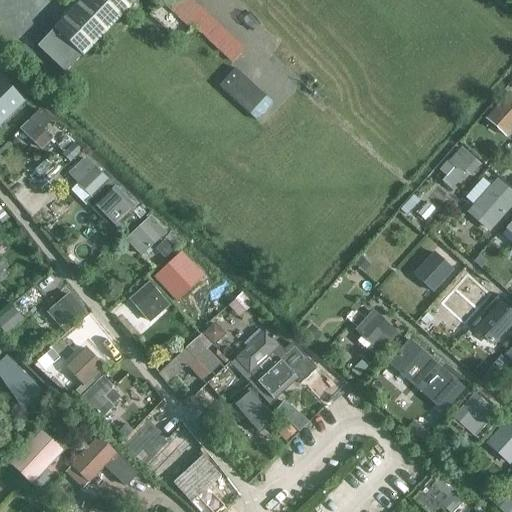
[(89,51),(137,0),(82,0),(60,24),(89,51)]
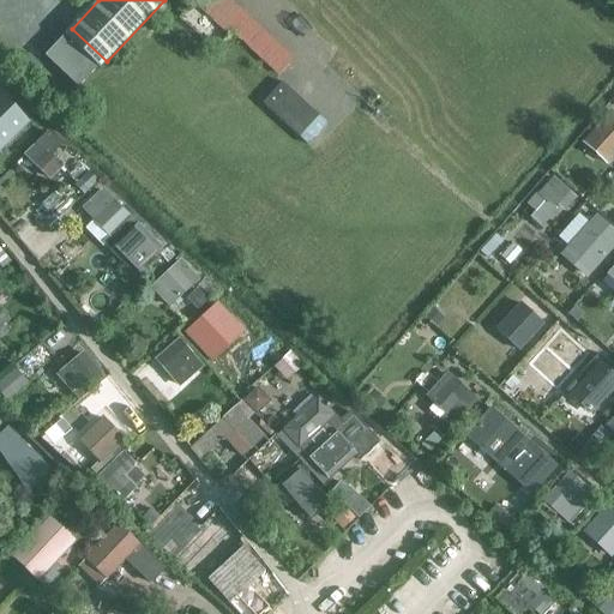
[(277,74),(294,58),(234,0),(202,0),(202,1),(277,74)]
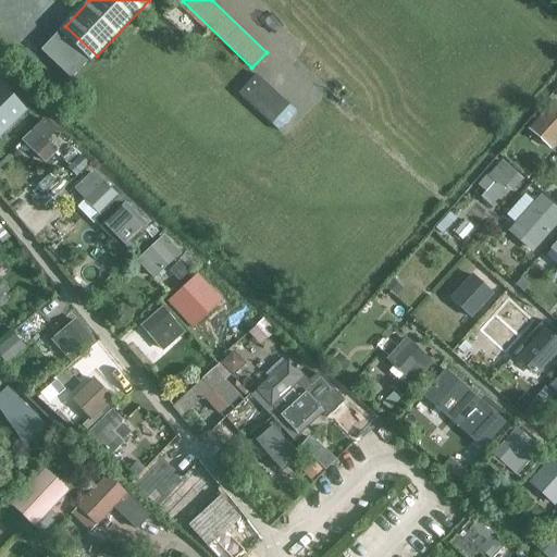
[(255,73),(239,94),(283,126),(298,107),(255,73)]
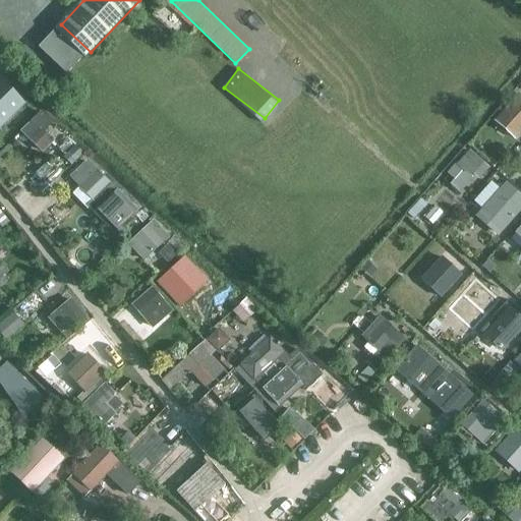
[(0,82),(0,123),(20,104),(0,82)]
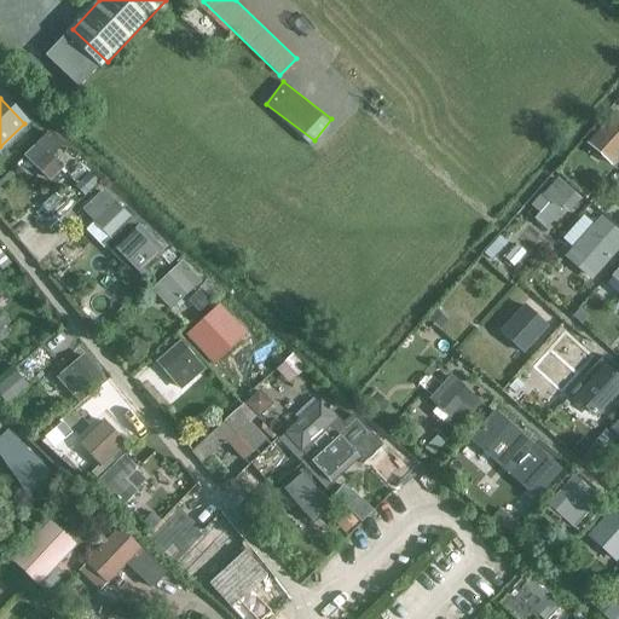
[(618,106),(588,138),(612,163),(618,156),(618,106)]
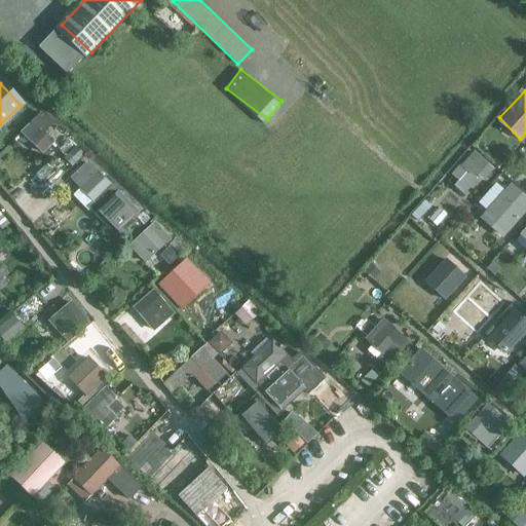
[(42,154),(54,142),(44,133),(53,123),(41,112),(20,133),(42,154)]
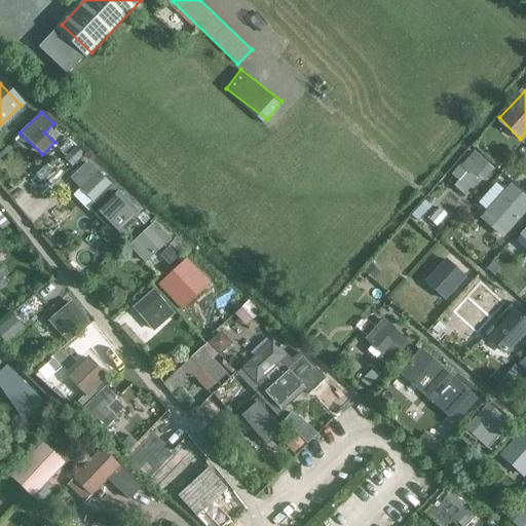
[(480,175),(484,180),(495,167),(475,147),(449,175),(465,190),(480,175)]
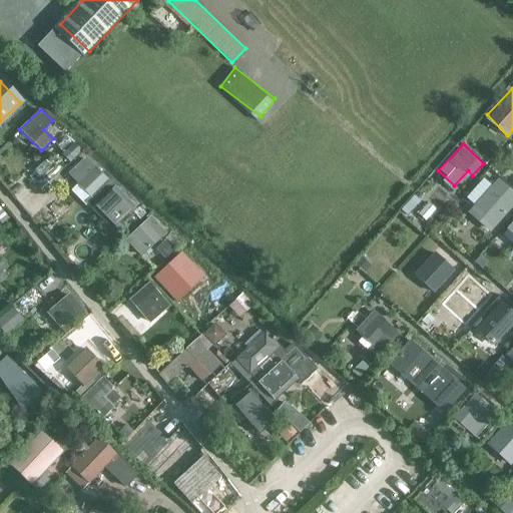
[(68,172),(78,181),(71,188),(86,201),(109,175),(85,154),(68,172)]
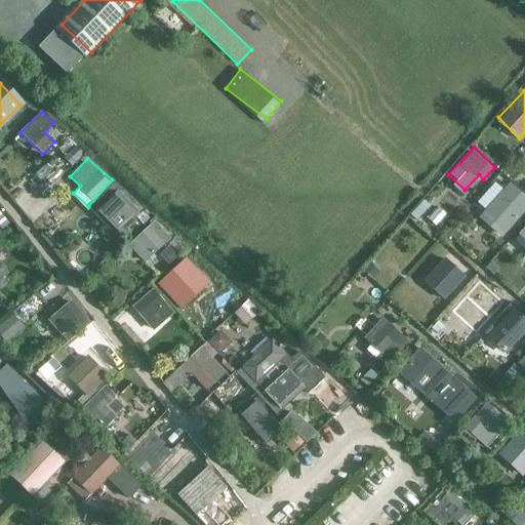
[(524,197),(510,185),(479,217),(502,238),(524,212),(524,197)]
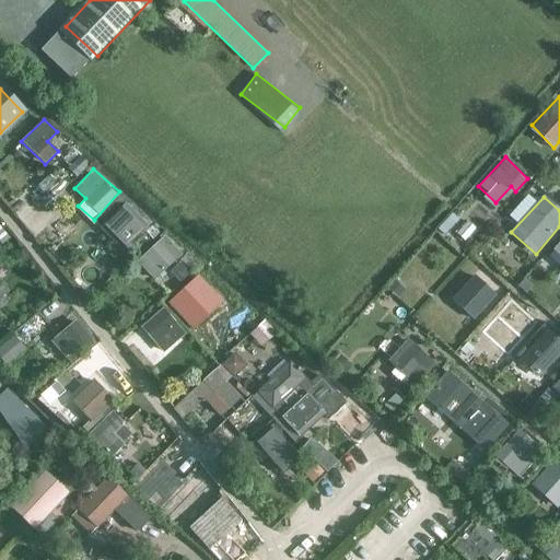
[(102,225),(123,249),(150,224),(128,201),(102,225)]
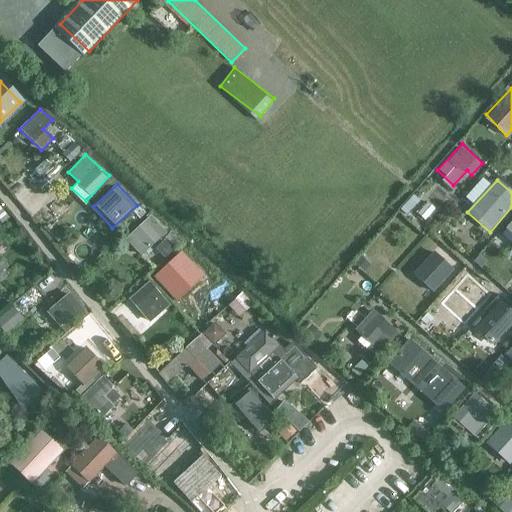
[(125,237),(142,255),(168,230),(152,212),(125,237)]
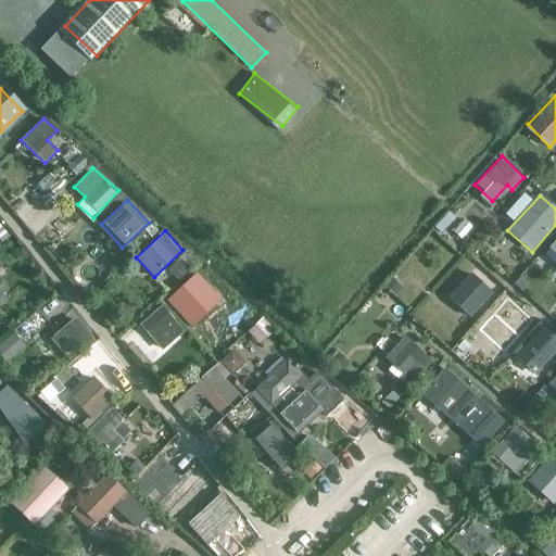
[(555,236),(539,255),(555,269),(555,236)]
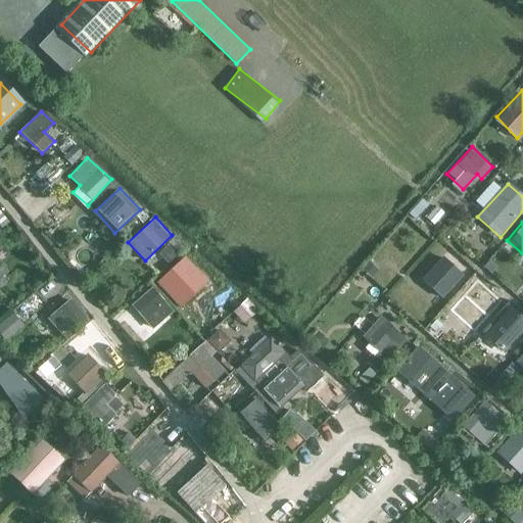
[(168,240),(158,250),(170,259),(179,249),(168,240)]
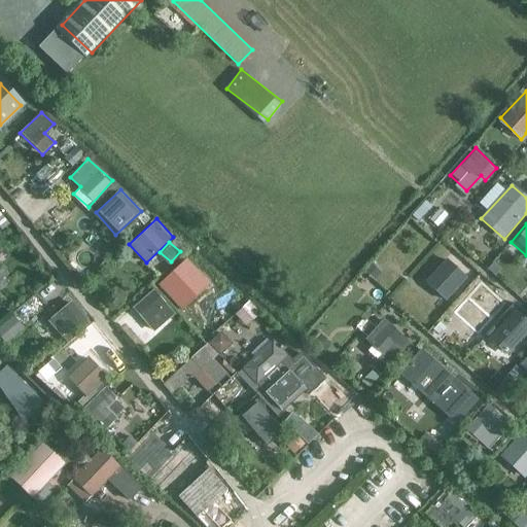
[(458,269),(446,257),(429,277),(442,288),(437,293),(446,302),(465,279),(457,271),(458,269)]
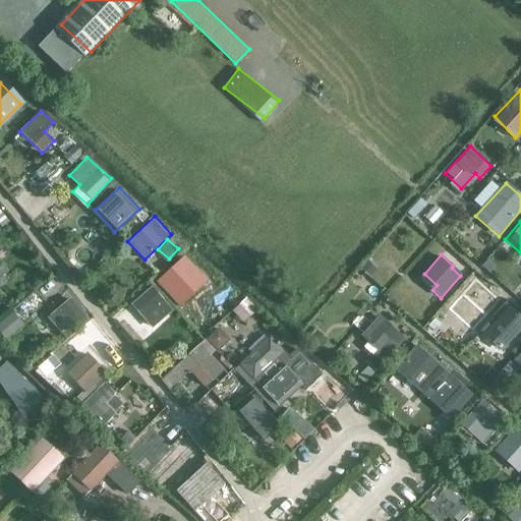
[(495,302),(473,283),(450,308),(472,327),(495,302)]
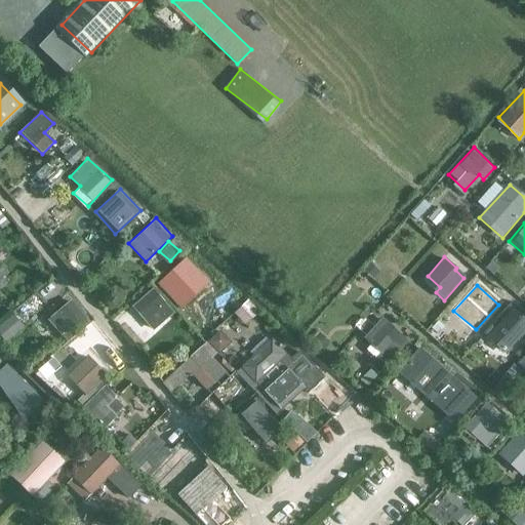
[(155,330),(176,310),(154,286),(132,306),(155,330)]
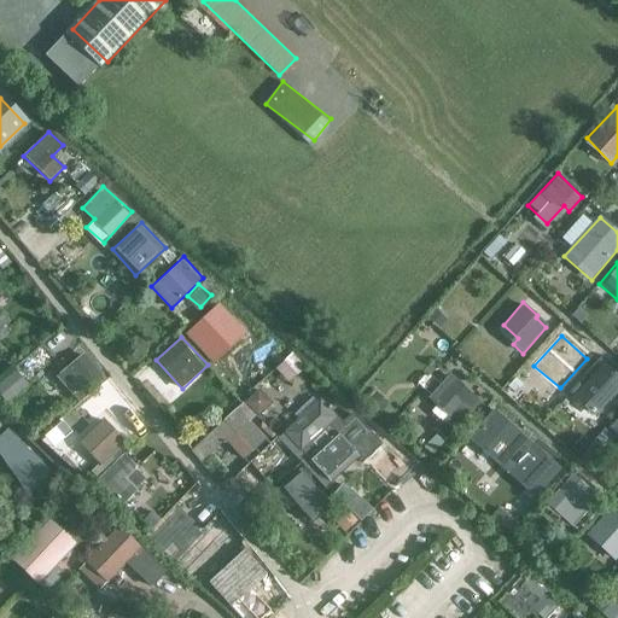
[(86,350),(57,374),(75,397),(104,373),(86,350)]
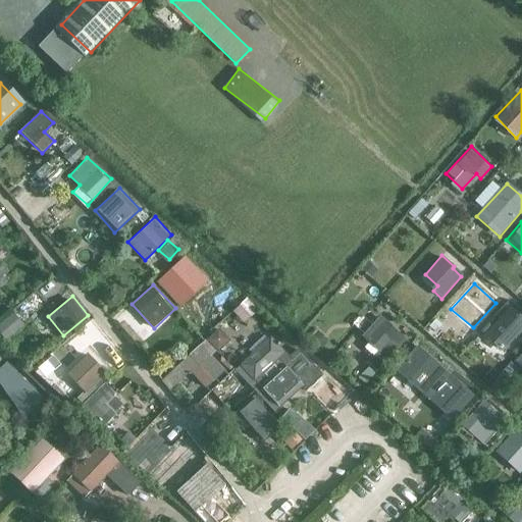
[(0,320),(0,330),(7,338),(24,322),(13,309),(0,320)]
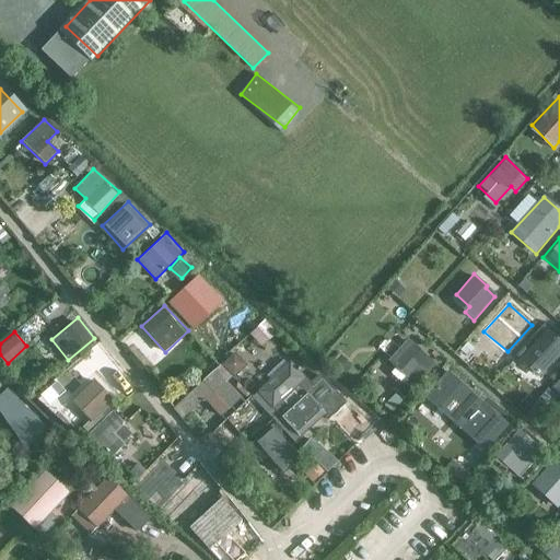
[(559,361),(559,350),(543,335),(524,356),(547,376),(559,361)]
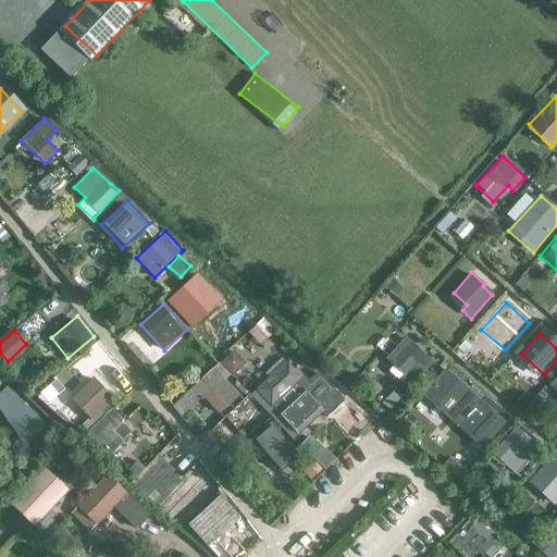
[(433,364),(406,337),(386,360),(394,367),(390,371),(398,382),(391,391),(401,399),(433,364)]
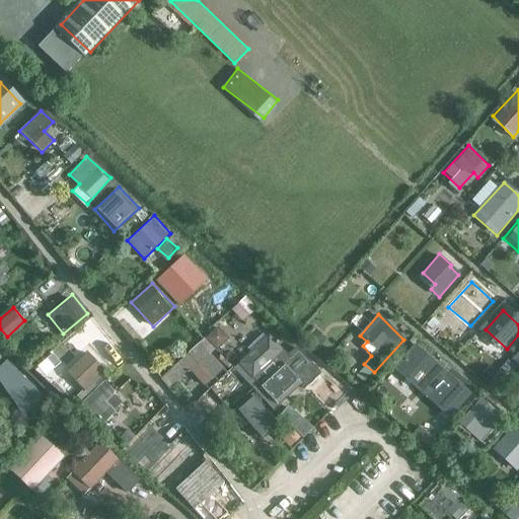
[(213,351),(228,337),(217,324),(180,359),(206,385),(227,366),(213,351)]
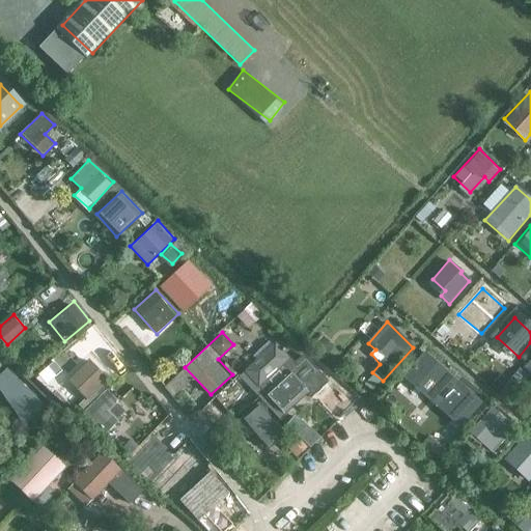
[(450,376),(424,354),(401,379),(427,401),(450,376)]
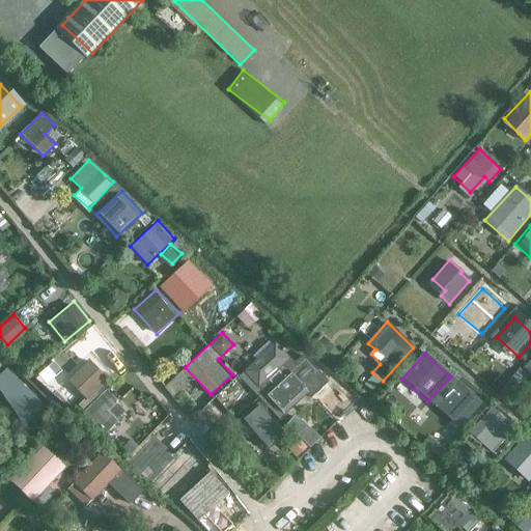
[(86,399),(107,380),(88,360),(67,379),(86,399)]
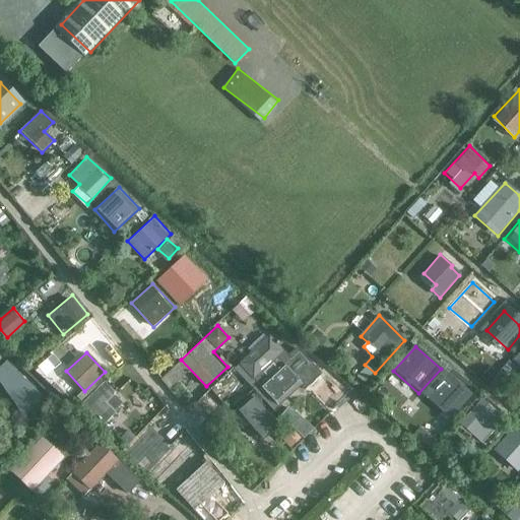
[(44,398),(6,362),(0,367),(0,381),(30,411),(44,398)]
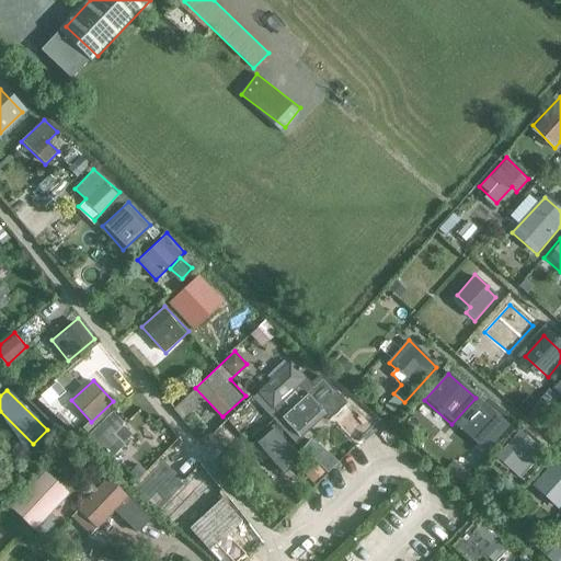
[(305,392),(278,416),(300,439),(325,414),(305,392)]
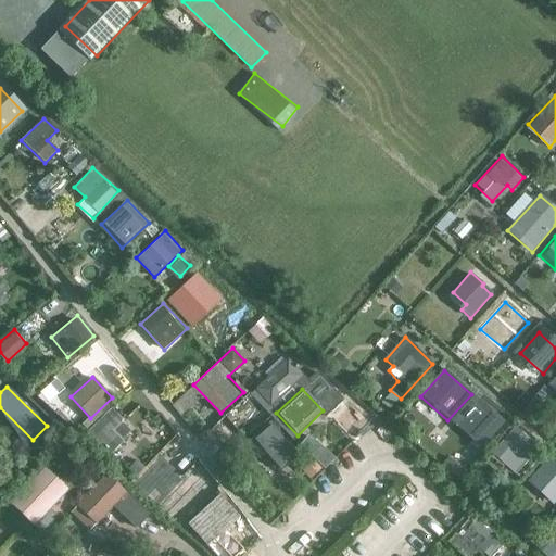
[(505,424),(479,401),(455,427),(481,451),(505,424)]
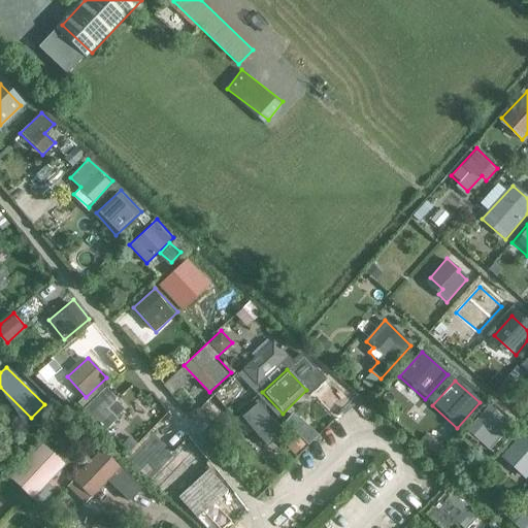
[(79,404),(107,429),(128,406),(106,387),(100,393),(94,388),(79,404)]
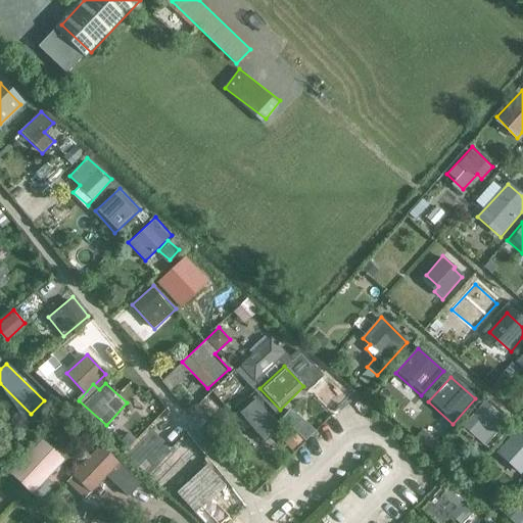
[(239,412),(265,439),(280,424),(254,397),(239,412)]
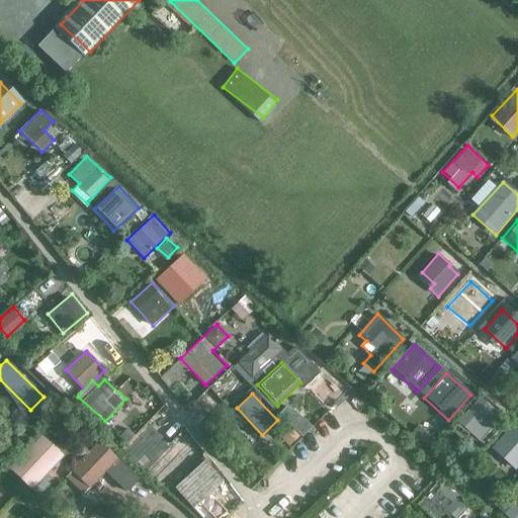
[(503,419),(478,396),(454,422),(481,445),(503,419)]
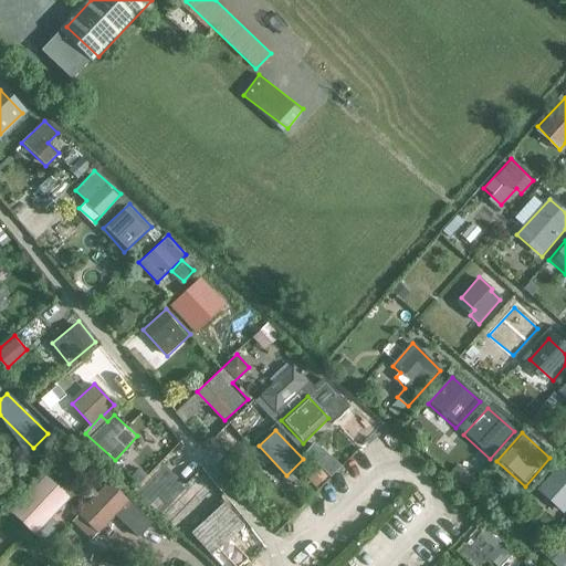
[(168,514),(192,489),(164,461),(139,486),(168,514)]
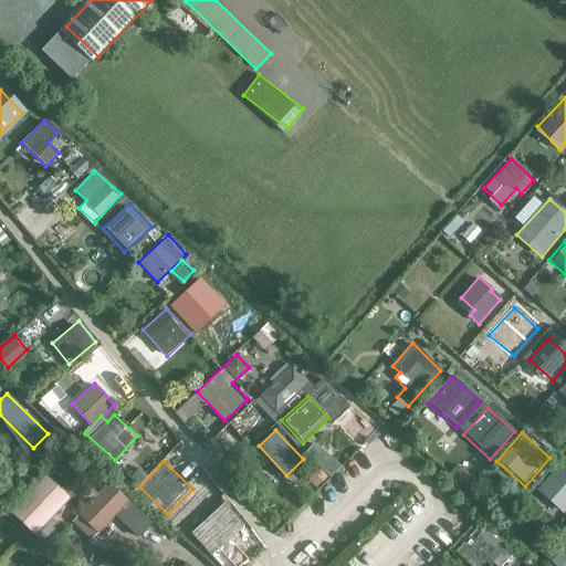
[(565,512),(565,471),(558,464),(535,491),(563,516),(565,512)]
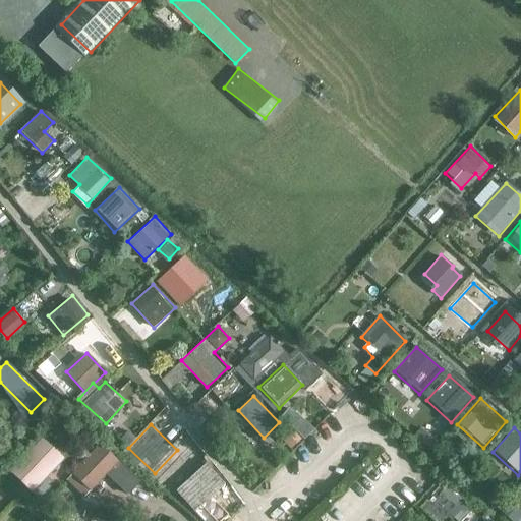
[(42,440),(9,474),(34,497),(66,462),(42,440)]
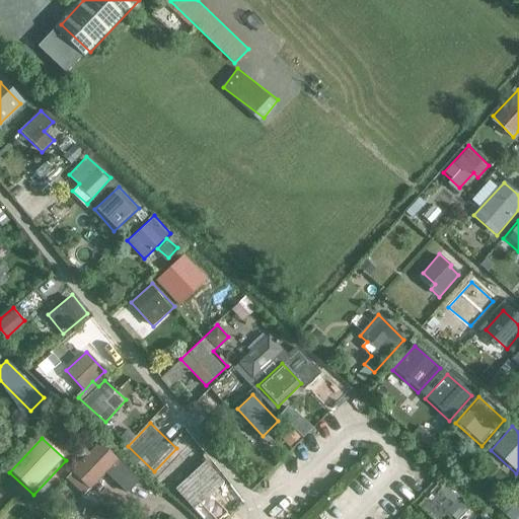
[(127,493),(140,480),(99,442),(72,472),(67,478),(84,496),(89,491),(90,492),(106,473),(127,493)]
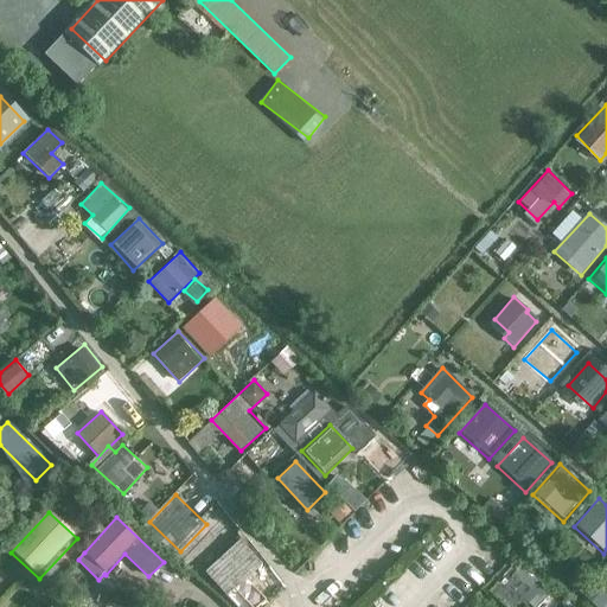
[(519,568),(491,598),(500,606),(516,606),(538,585),(519,568)]
